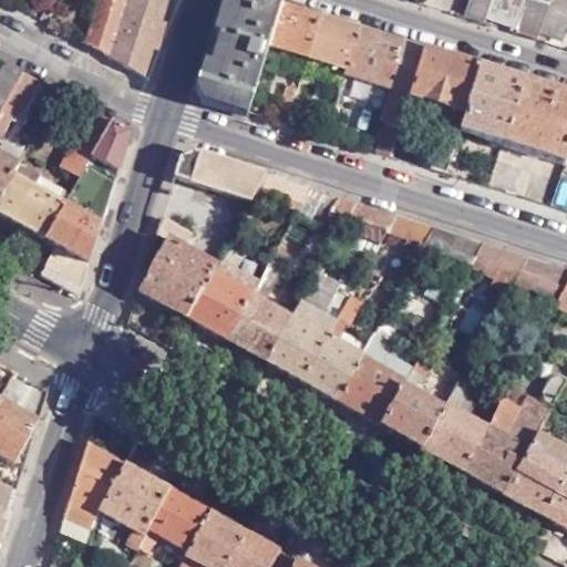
[(110,55),(126,0),(101,0),(88,43),(110,55)]
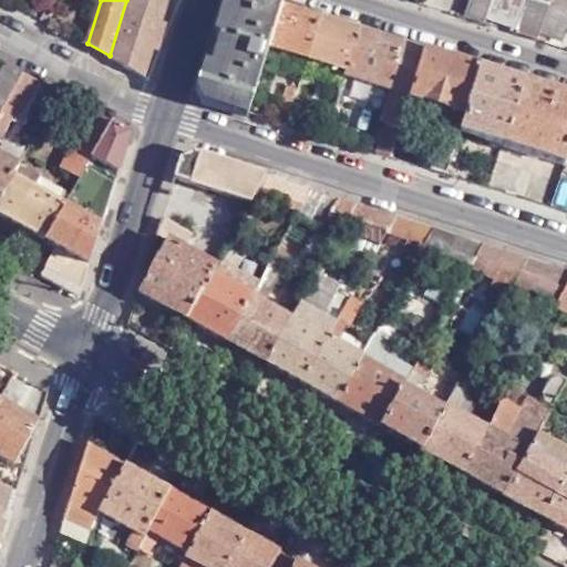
[(150,79),(174,0),(126,0),(110,55),(150,79)]
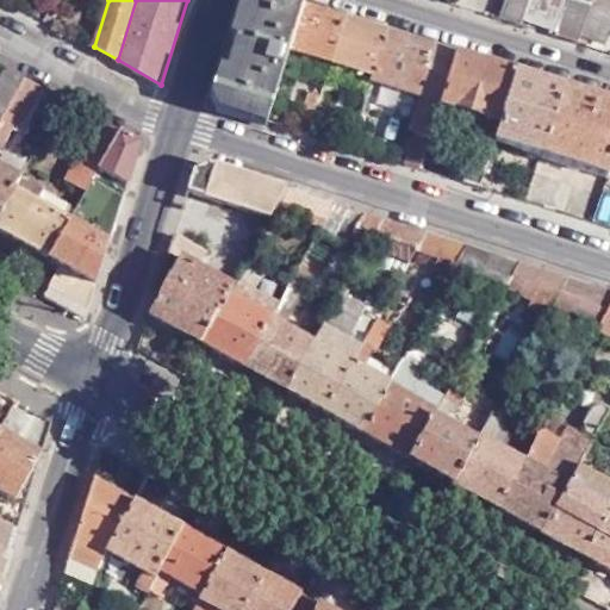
[(284,0),(246,0),(217,95),(221,104),(266,118),(288,47),(300,5),(284,0)]
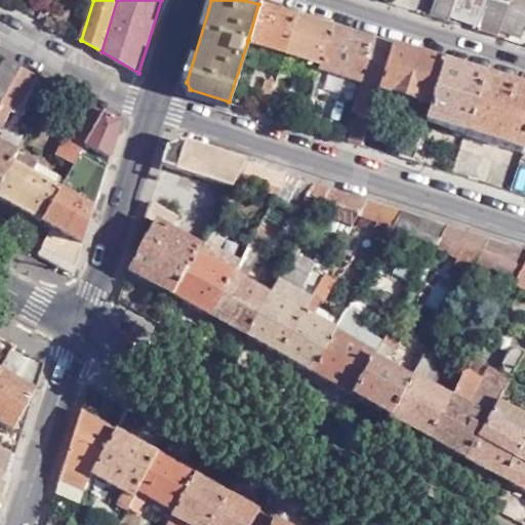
[(434,0),(429,15),(447,22),(453,0),(434,0)]
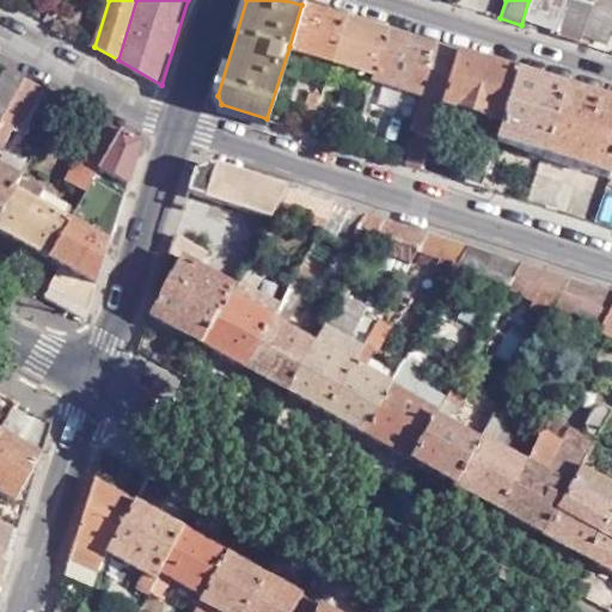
[(568,0),(528,0),(521,25),(556,36),(568,0)]
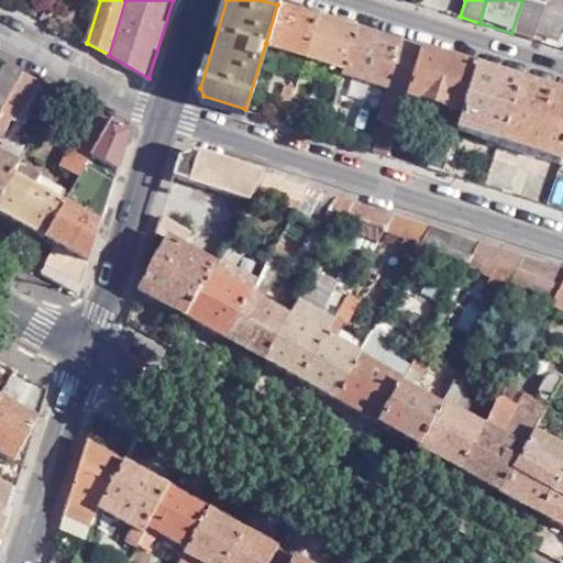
[(532,40),(536,31),(545,1),(541,0),(522,0),(511,33),(532,40)]
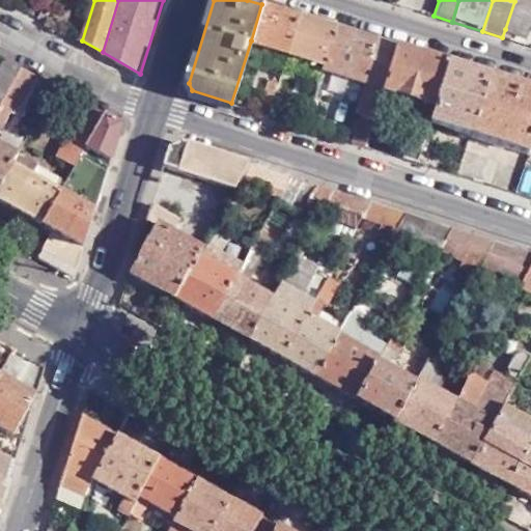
[(530,6),(514,1),(505,29),(528,36),(530,26),(530,6)]
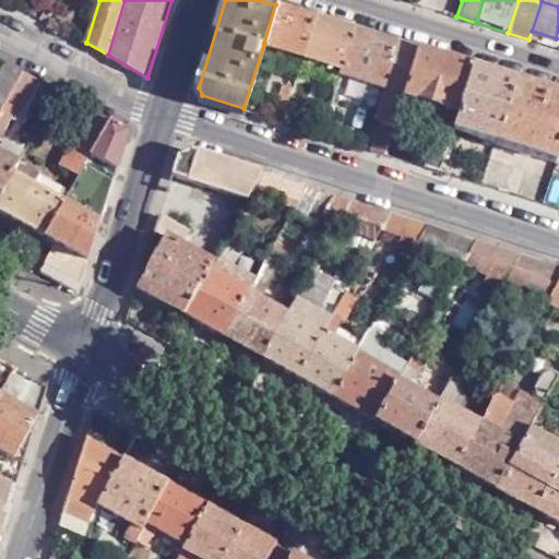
[(314,16),(275,4),(264,43),(304,56),(314,16)]
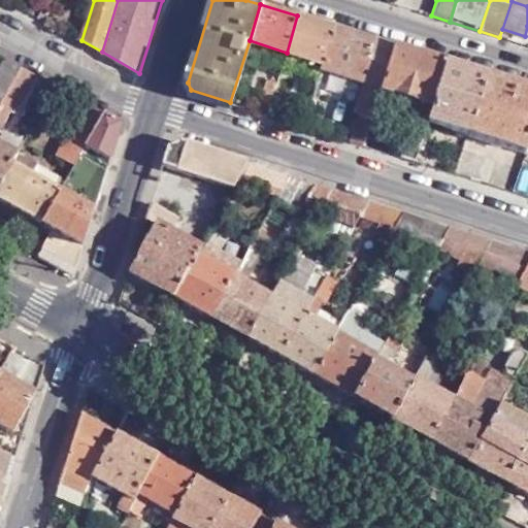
[(287,53),(322,64),(333,27),(297,15),(287,53)]
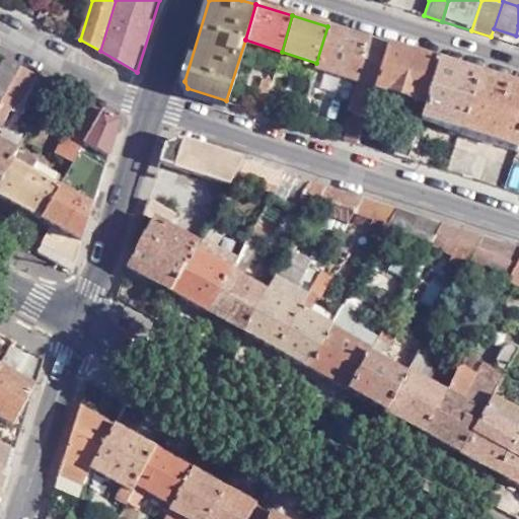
[(316,63),(315,67),(355,80),(368,40),(327,26),(316,63)]
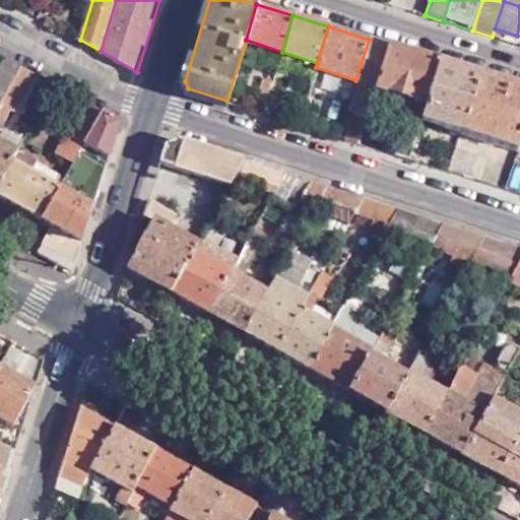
[(355,80),(374,86),(386,45),(369,40),(355,80)]
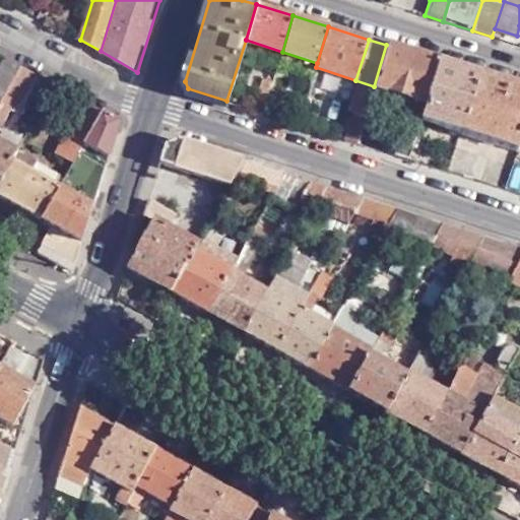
[(386,45),(374,86),(427,105),(440,62),(386,45)]
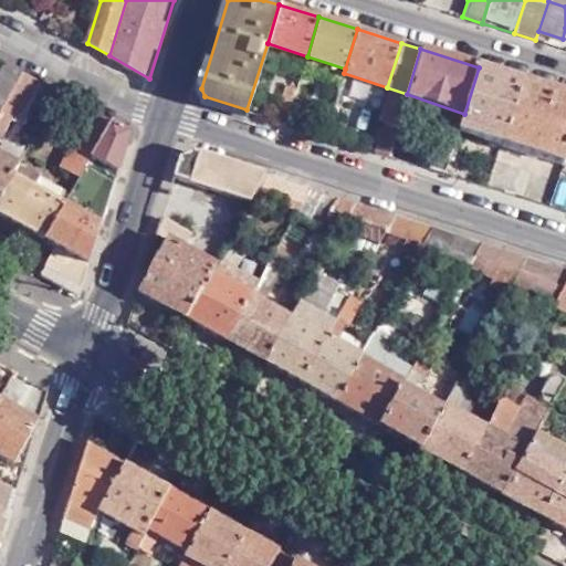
[(0,109),(23,70),(4,60),(0,66),(0,109)]
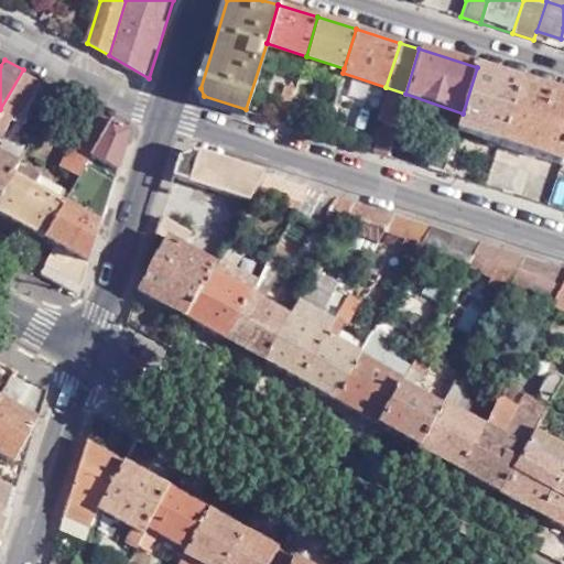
[(477,67),(463,114),(458,129),(499,143),(520,80),(477,67)]
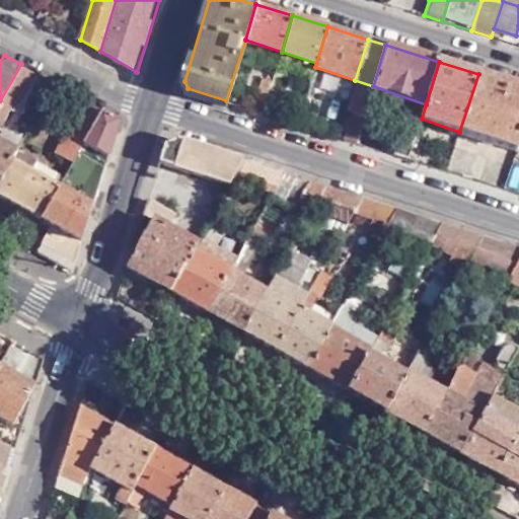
[(35,72),(21,64),(0,100),(0,121),(0,122),(10,104),(14,107),(35,72)]
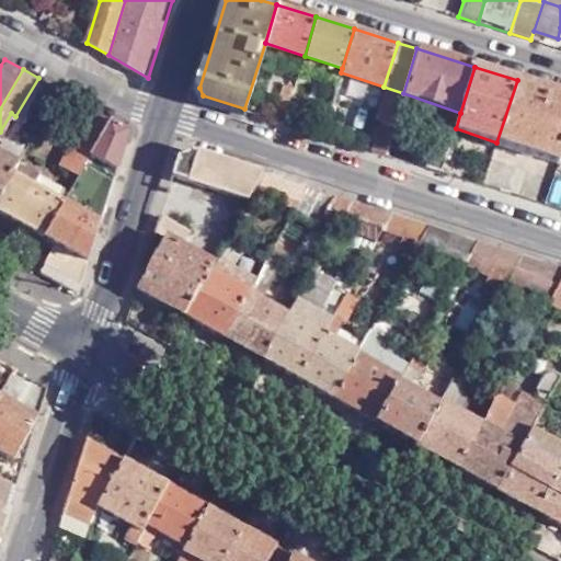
[(560,93),(517,80),(496,142),(558,162),(560,152),(560,93)]
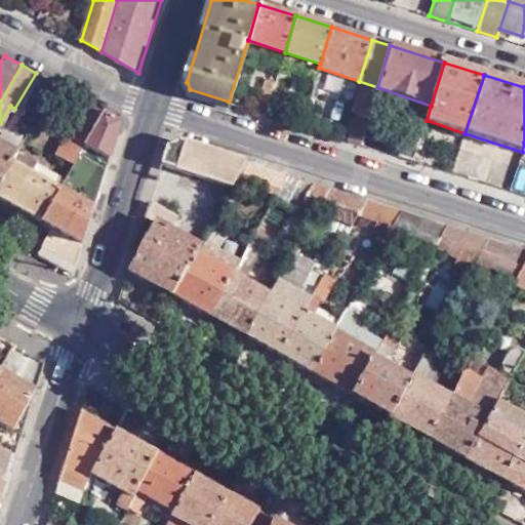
[(267,113),(270,103),(274,91),(277,82),(266,80),(256,110),(267,113)]
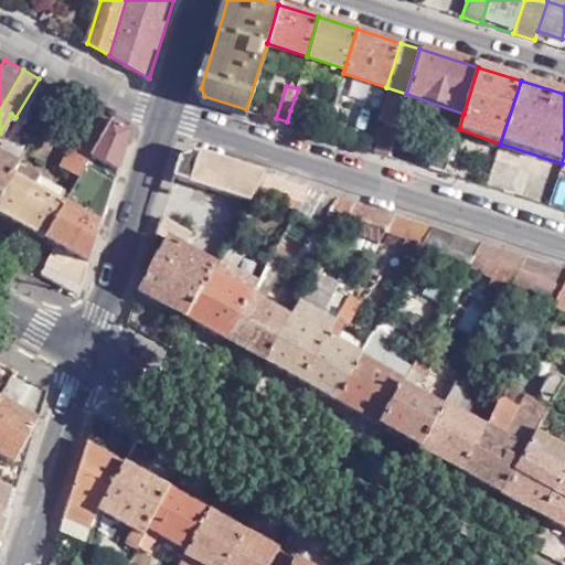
[(397,124),(406,94),(386,87),(376,117),(383,119),(397,124)]
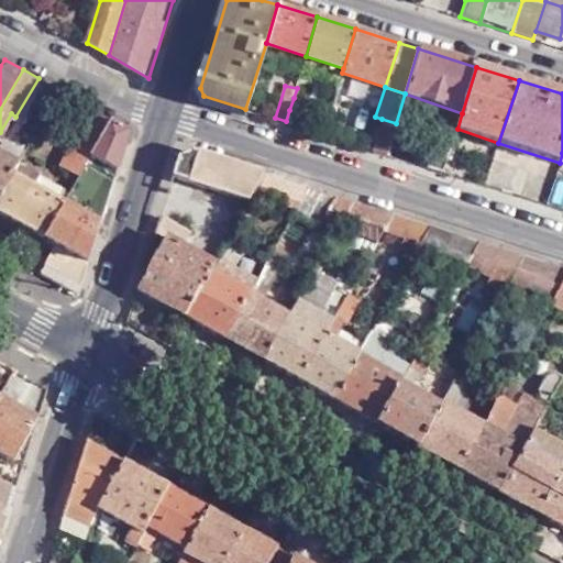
[(112,119),(92,109),(62,164),(80,174),(112,119)]
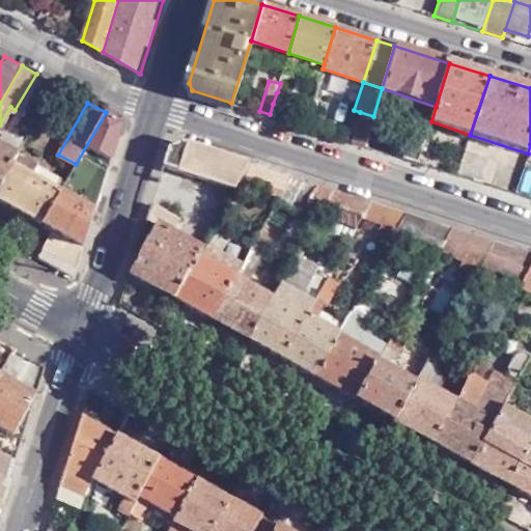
[(123,122),(106,112),(76,164),(71,172),(90,184),(101,189),(123,122)]
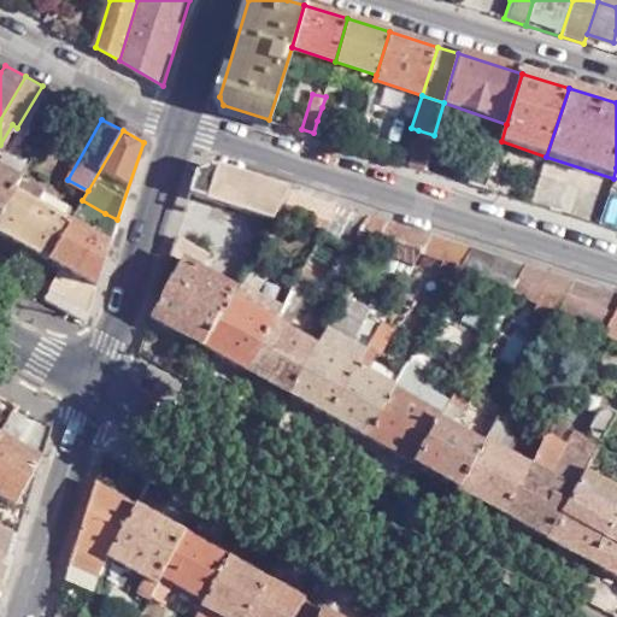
[(423,169),(434,135),(418,130),(407,163),(423,169)]
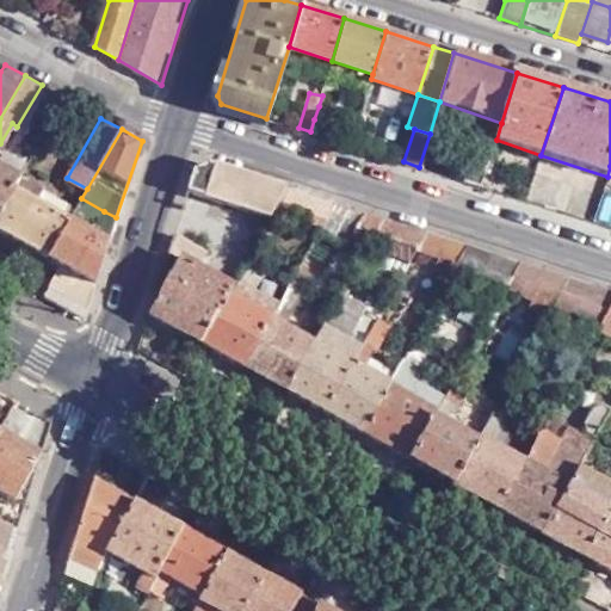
[(185,191),(272,220),(281,205),(288,187),(204,161),(192,167),(185,191)]
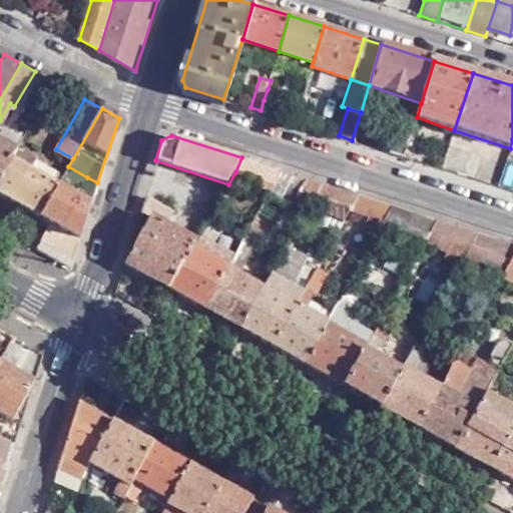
[(18,146),(0,136),(0,176),(17,148),(18,146)]
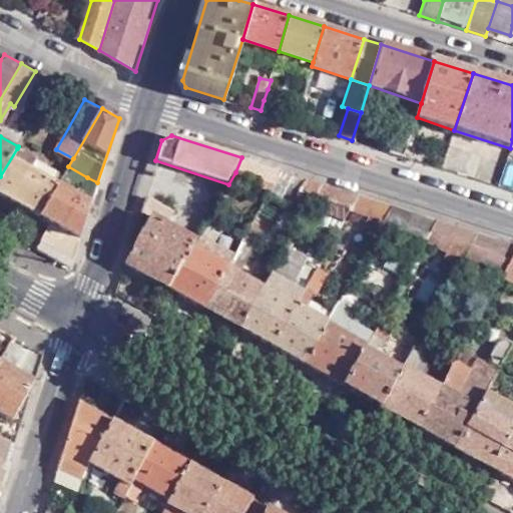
[(30,168),(37,159),(17,148),(0,176),(0,192),(40,215),(64,174),(58,171),(52,181),(30,168)]
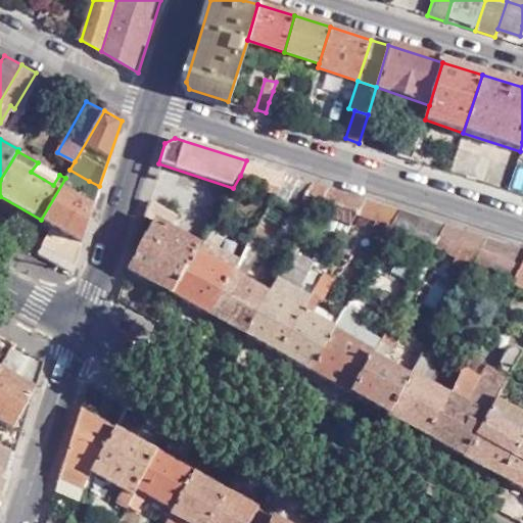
[(287,175),(246,160),(240,176),(265,185),(257,198),(271,205),(275,198),(287,175)]
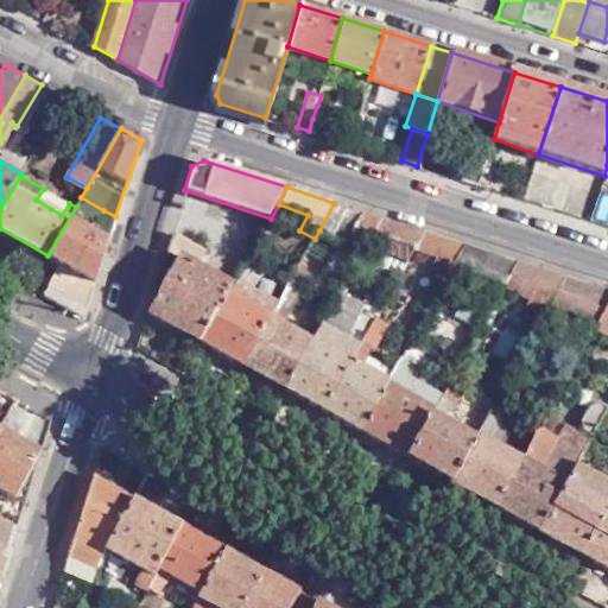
[(69,203),(44,189),(36,200),(62,215),(69,203)]
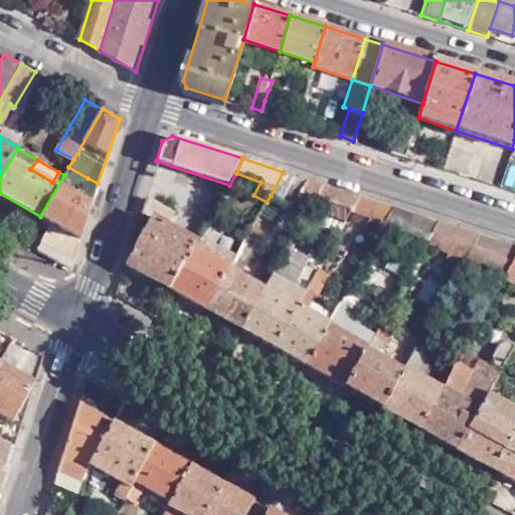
[(64,175),(40,216),(79,238),(98,183),(88,178),(68,167),(64,175)]
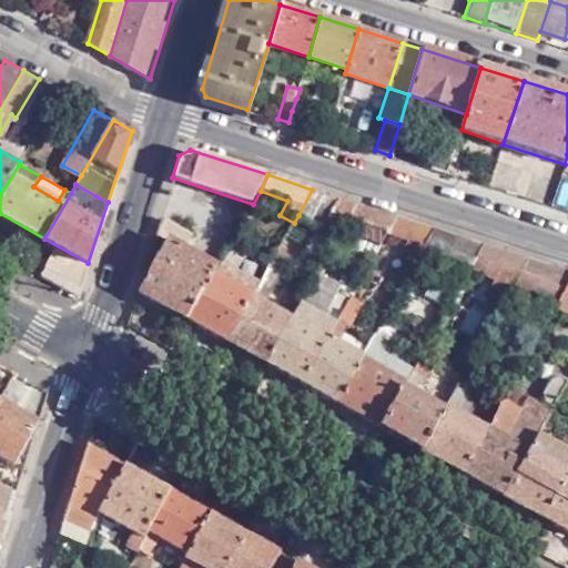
[(344,227),(357,204),(312,190),(298,215),(323,227),(326,224),(343,231),(344,227)]
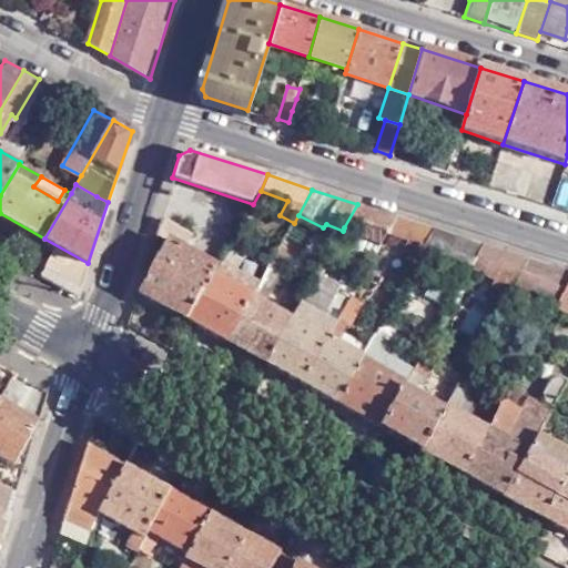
[(396,215),(357,204),(344,227),(363,234),(363,240),(381,245),(396,215)]
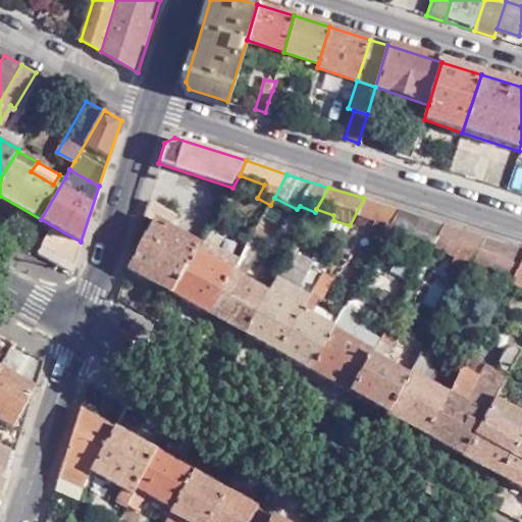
[(350,225),(383,238),(399,209),(364,198),(350,225)]
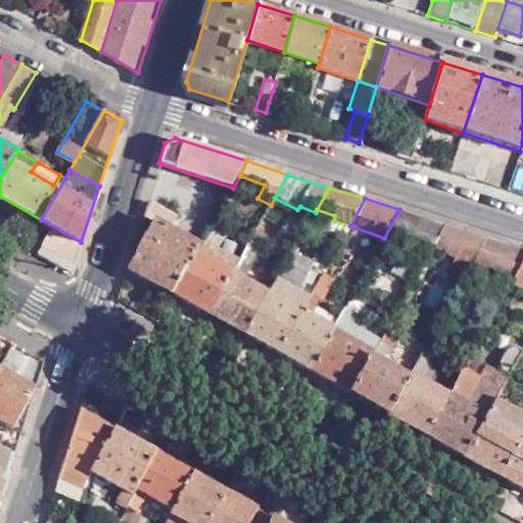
[(128,270),(174,295),(197,253),(201,245),(170,229),(177,216),(147,199),(142,217),(153,222),(128,270)]
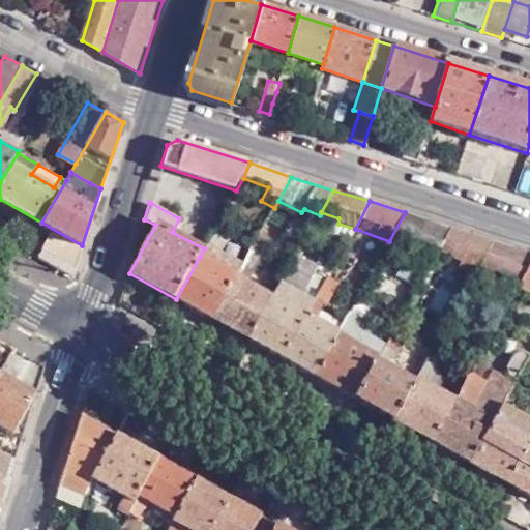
[(450,227),(405,212),(389,241),(435,256),(439,249),(450,227)]
